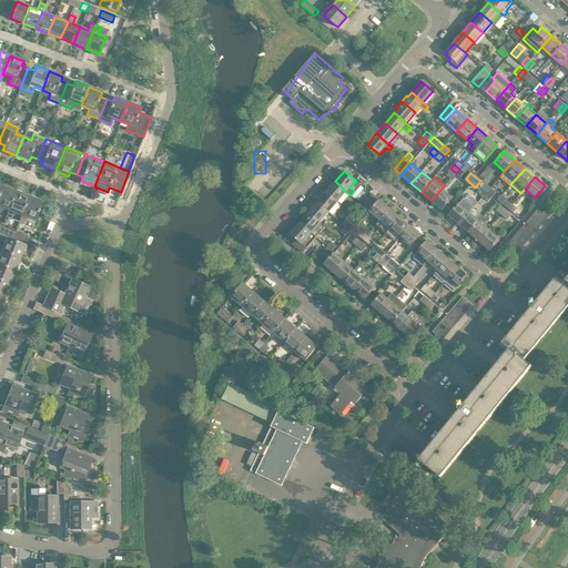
[(335,181),(326,192),(337,202),(346,192),(335,181)]
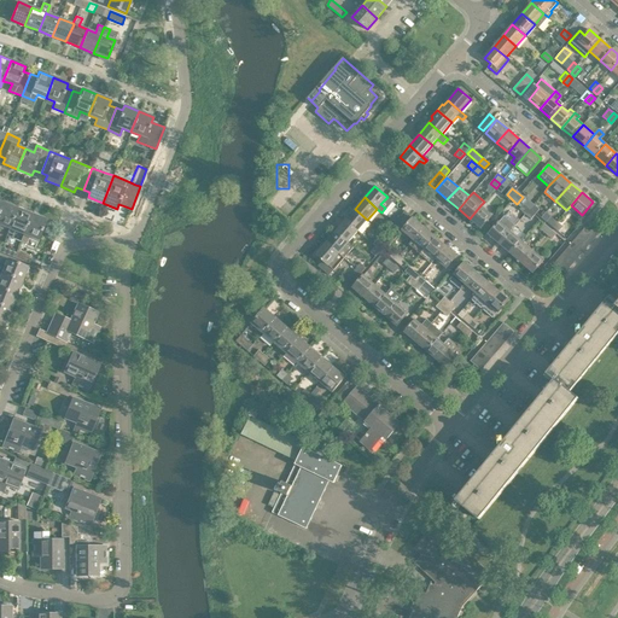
[(0,227),(1,226),(10,228),(17,208),(4,203),(0,210),(0,227)]
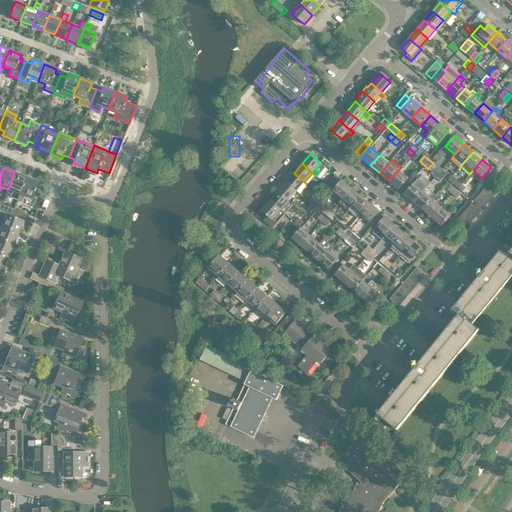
[(430,173),(435,177),(439,173),(434,169),(430,173)]
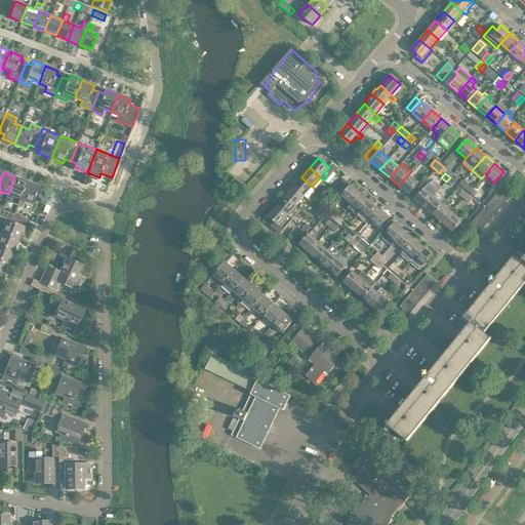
[(453,173),(450,177),(454,182),(458,177),(453,173)]
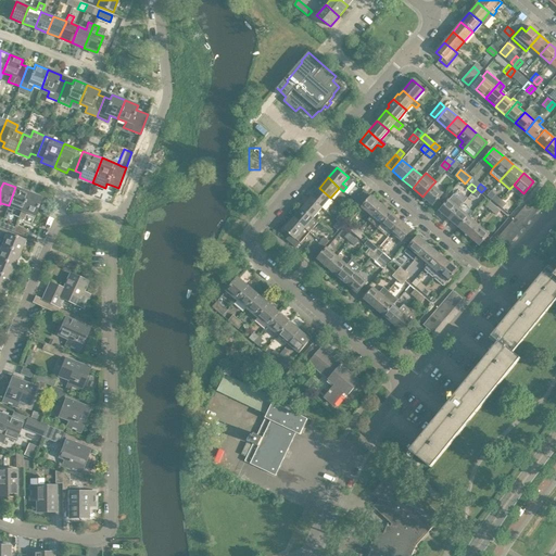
[(432,185),(422,197),(432,205),(442,193),(432,185)]
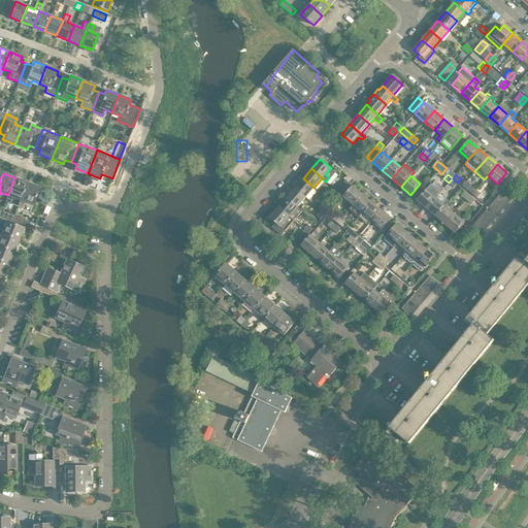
[(12,197),(20,200),(27,183),(14,177),(8,195),(5,201),(10,203),(12,197)]
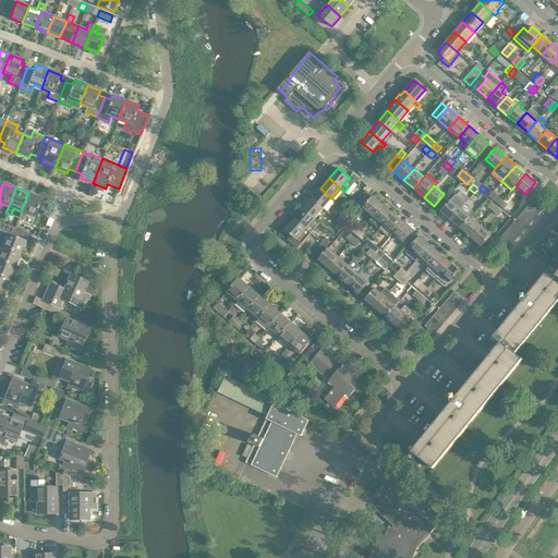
[(320,189),(312,198),(323,209),(331,198),(320,189)]
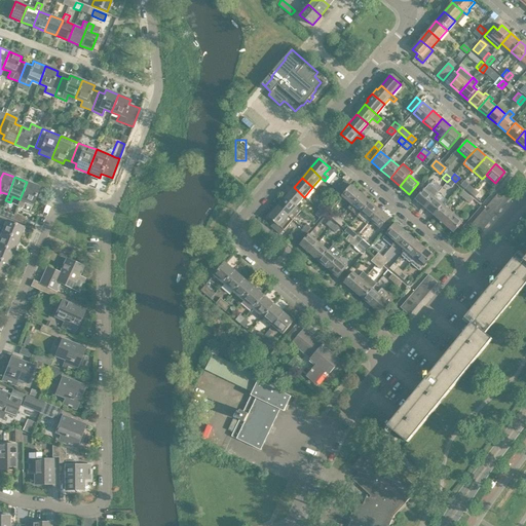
[(451,178),(447,182),(452,186),(455,182),(451,178)]
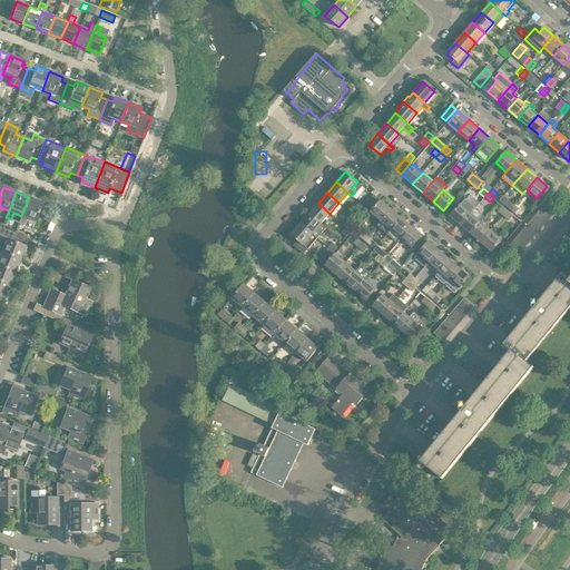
[(373,195),(364,206),(369,210),(379,198),(373,195)]
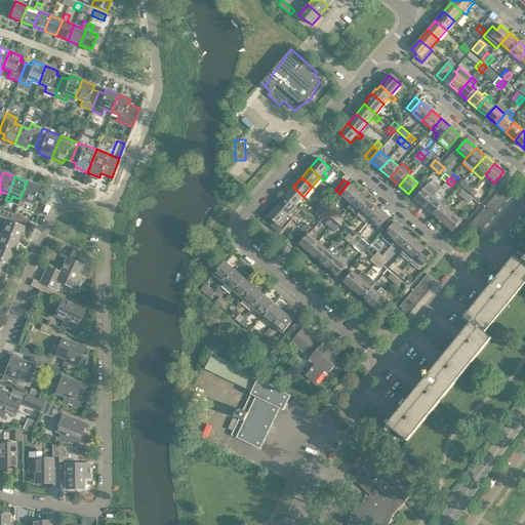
[(27,182),(19,199),(17,205),(23,207),(24,202),(32,205),(39,187),(27,182)]
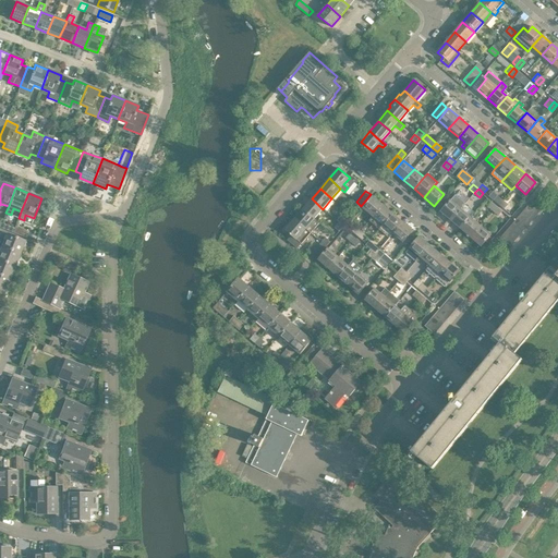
[(494,201),(499,205),(502,201),(498,195),(494,201)]
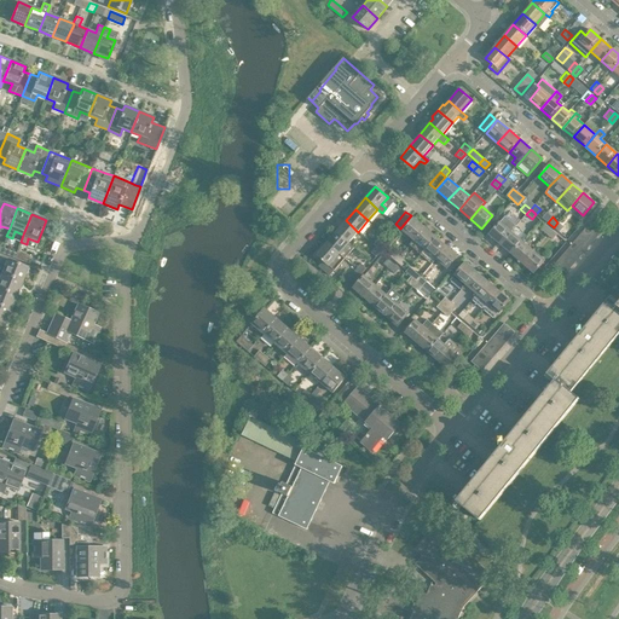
[(403,231),(414,239),(424,227),(414,218),(403,231)]
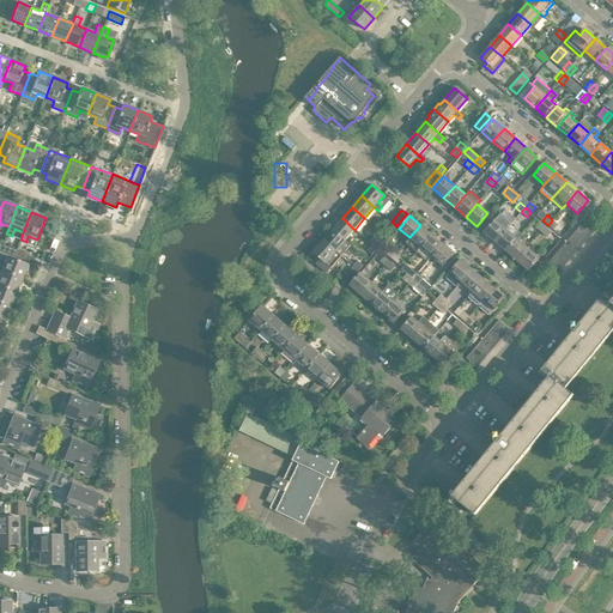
[(343,218),(332,230),(345,241),(346,241),(354,230),(343,218)]
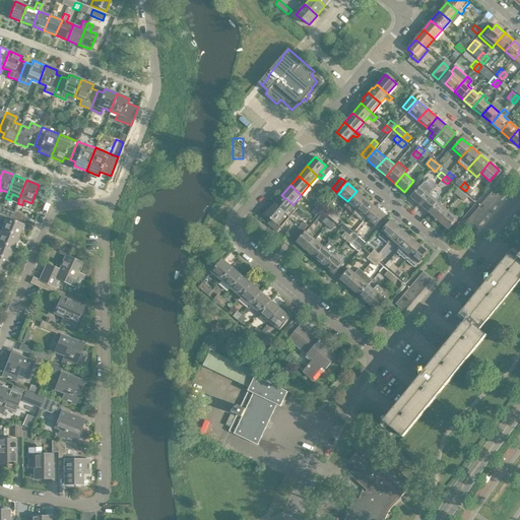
[(410,197),(419,205),(430,194),(419,186),(410,197)]
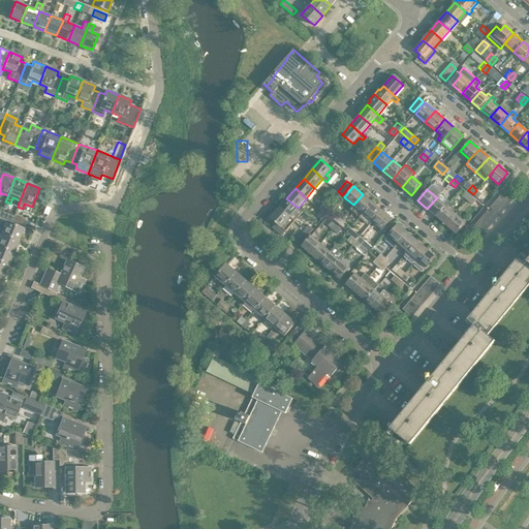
[(473,194),(477,198),(481,194),(476,190),(473,194)]
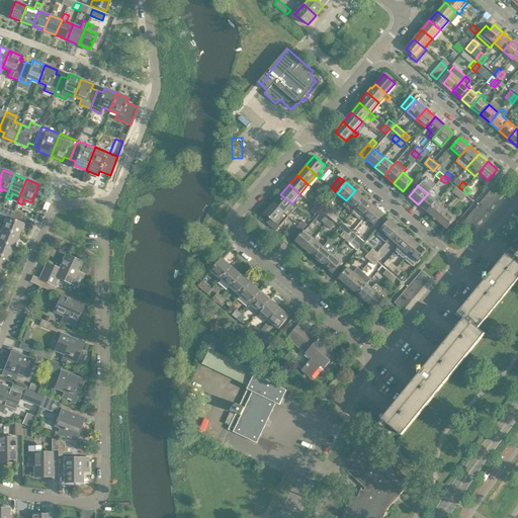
[(335,191),(331,187),(327,191),(331,195),(335,191)]
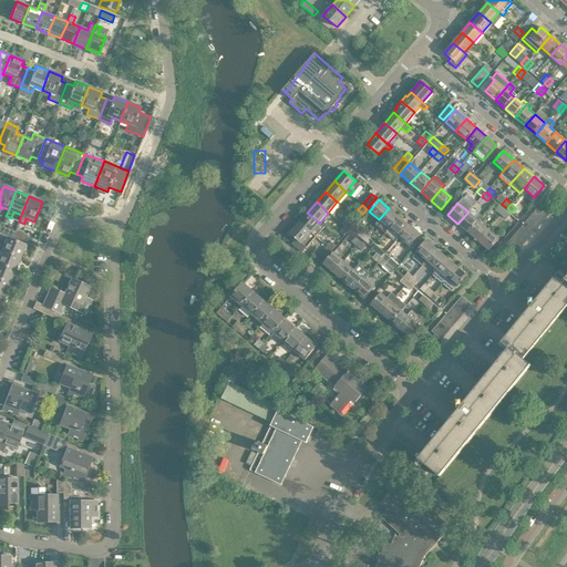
[(496,210),(502,215),(505,210),(500,205),(496,210)]
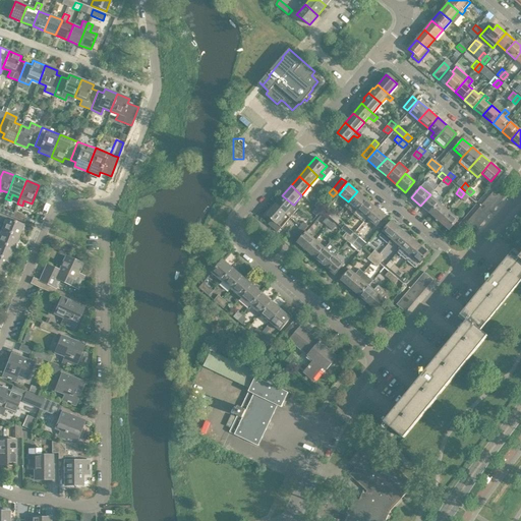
[(495,189),(490,194),(500,201),(504,197),(495,189)]
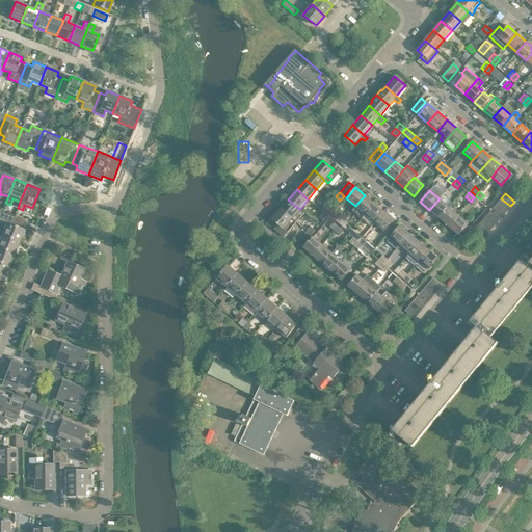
[(352,210),(362,218),(374,204),(365,195),(355,206),(352,210)]
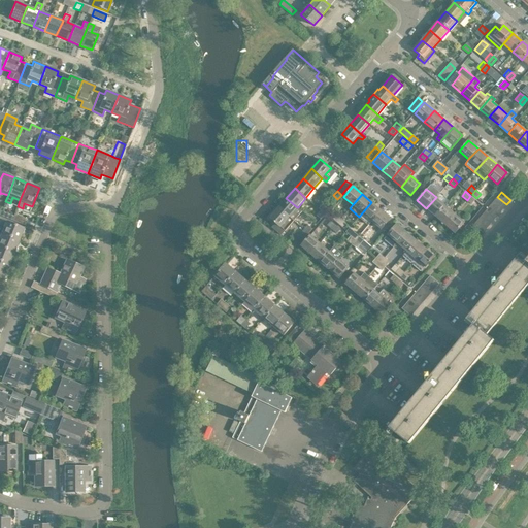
[(481,194),(476,198),(485,204),(488,200),(481,194)]
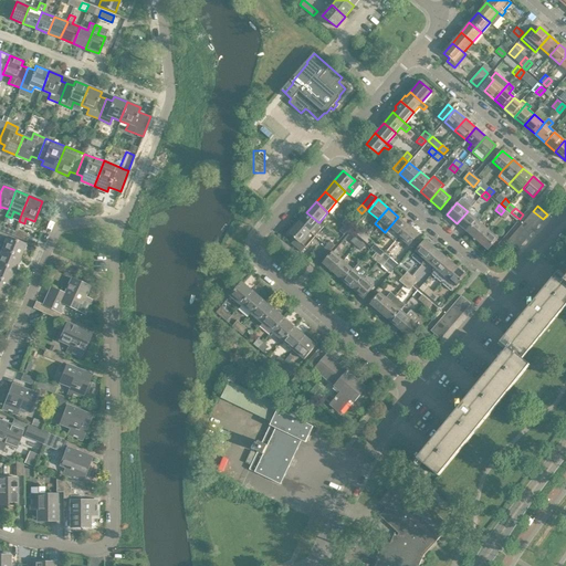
[(504,210),(501,215),(505,219),(510,215),(504,210)]
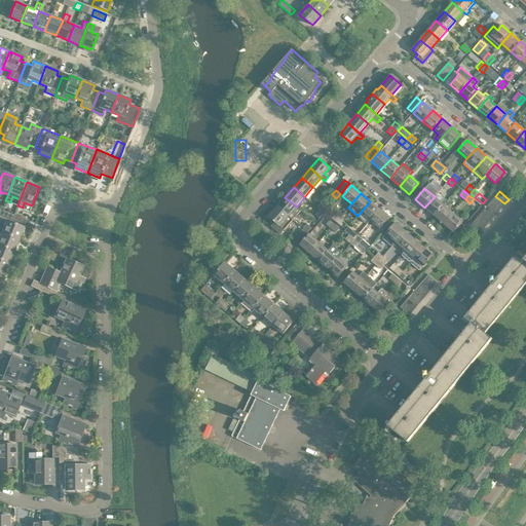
[(424,208),(435,216),(444,204),(435,196),(424,208)]
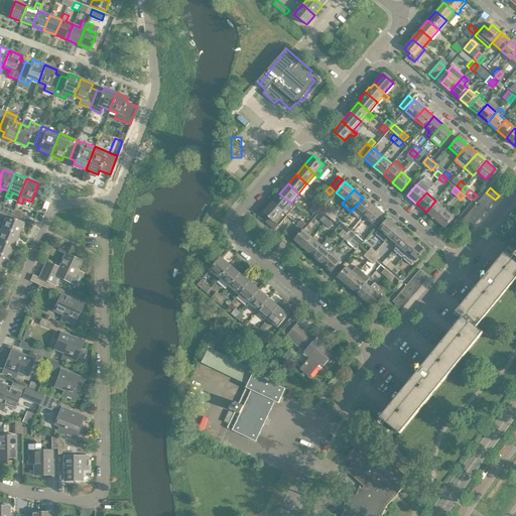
[(486,192),(482,197),(492,205),(495,200),(486,192)]
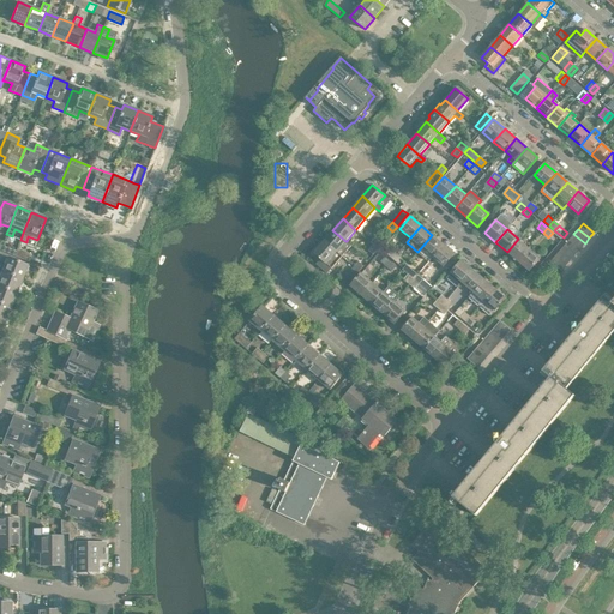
[(332,230),(323,241),(342,257),(351,245),(347,241),(345,241),(332,230)]
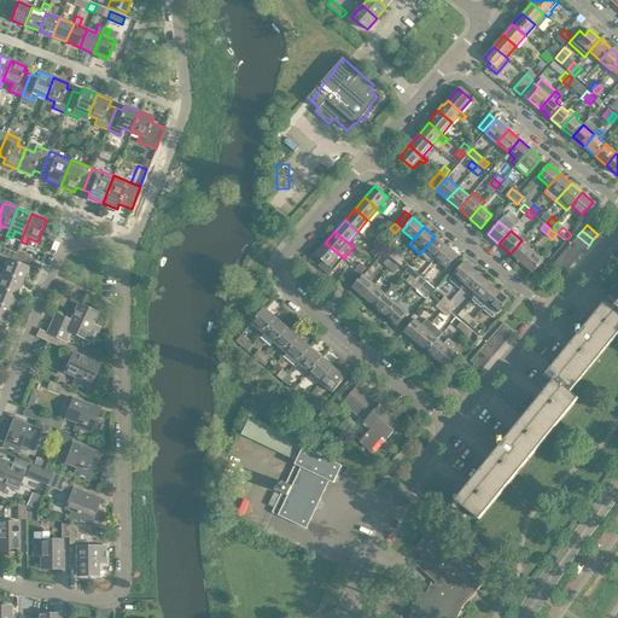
[(577,235),(573,242),(584,251),(589,245),(577,235)]
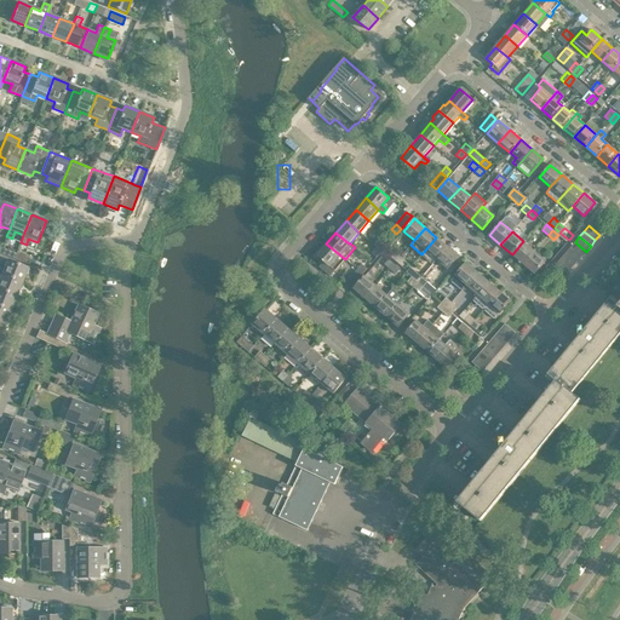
[(432,264),(436,259),(448,247),(436,237),(422,254),(432,264)]
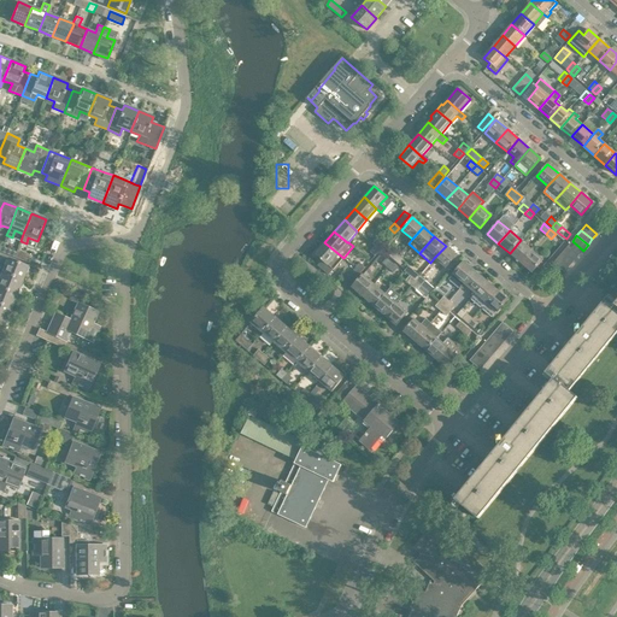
[(380,240),(375,246),(380,250),(385,245),(380,240)]
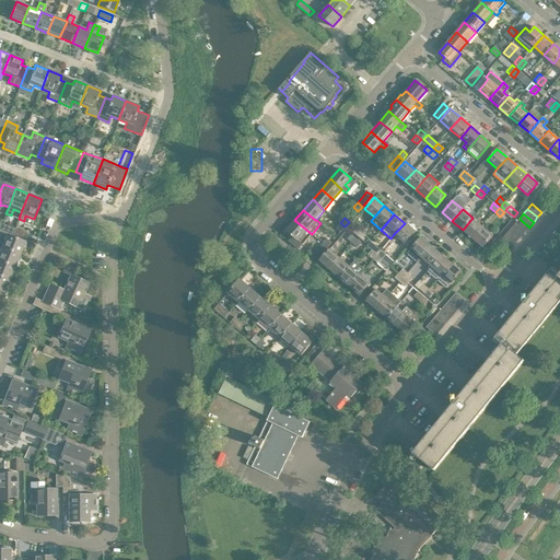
[(463,230),(473,238),(482,226),(473,218),(463,230)]
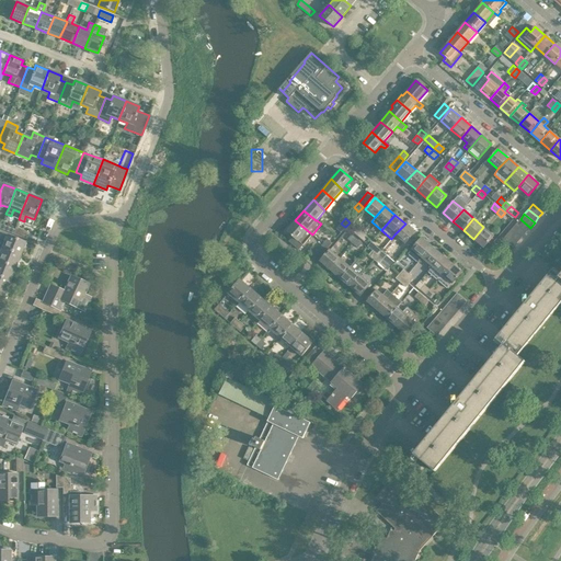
[(521,219),(516,224),(526,232),(530,228),(521,219)]
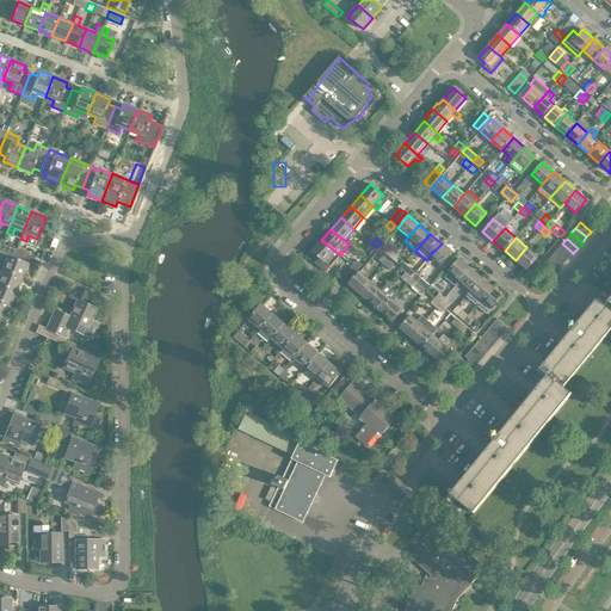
[(340,255),(321,240),(312,251),(319,258),(314,263),(326,272),(340,255)]
